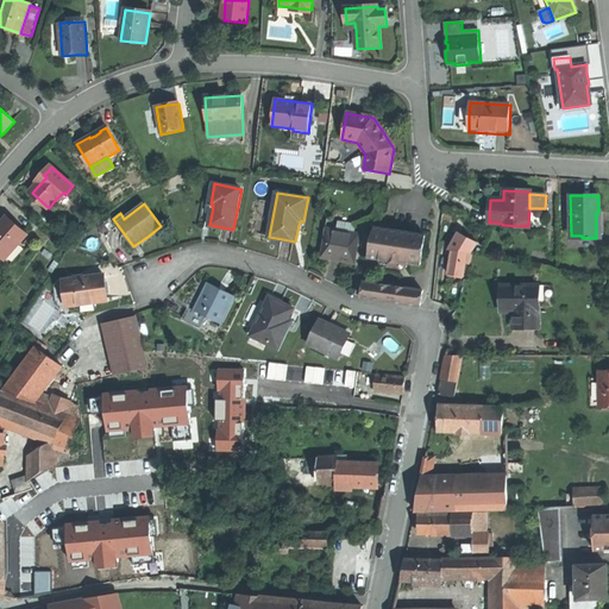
[(529,208),(528,224),(534,224),(540,224),(541,208),(529,208)]
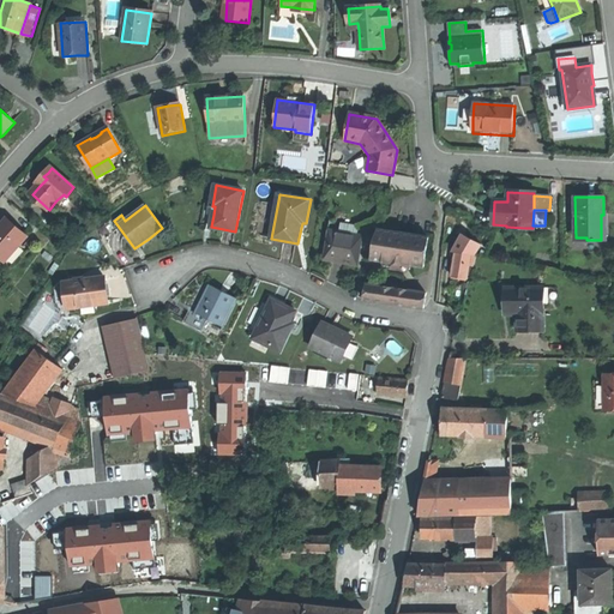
[(26,236),(6,218),(0,226),(0,258),(4,262),(26,236)]
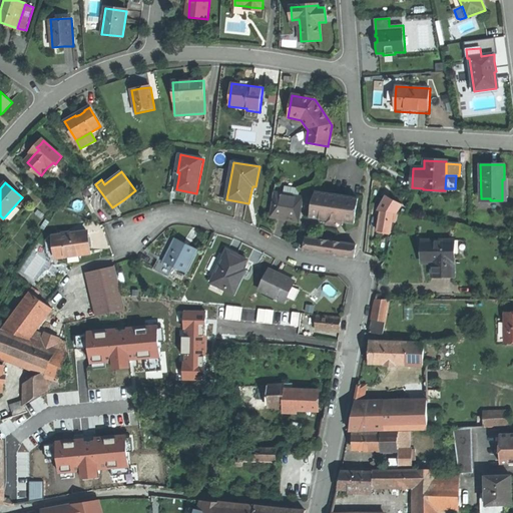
[(301,189),(286,186),(284,194),(300,196),(301,189)]
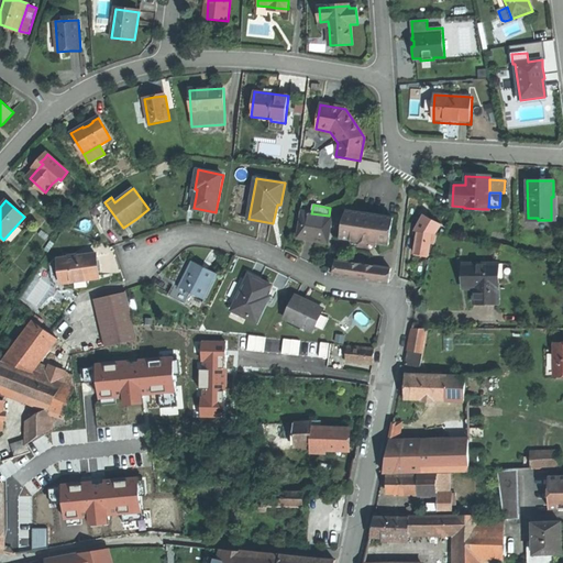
[(393,218),(346,210),(343,220),(341,236),(361,241),(361,242),(368,243),(370,242),(388,245),(393,218)]
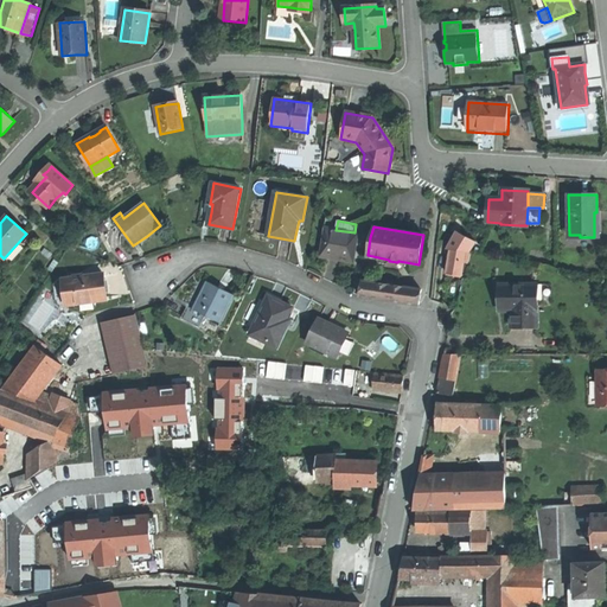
[(336,230),(326,228),(320,257),(337,260),(353,263),(359,234),(355,232),(336,230)]
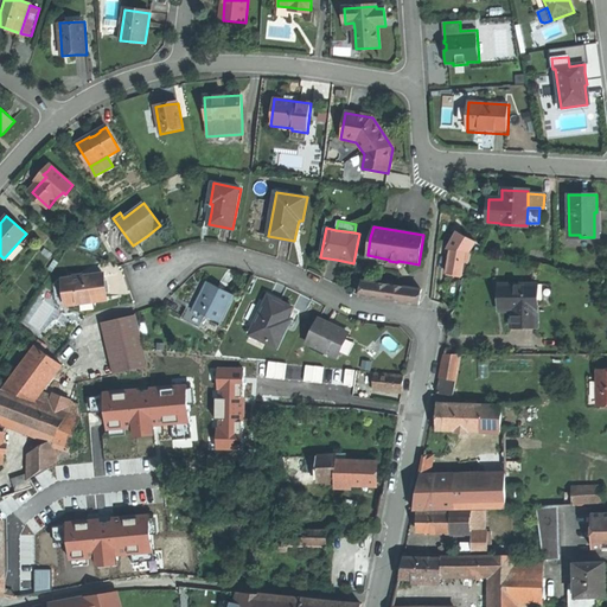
[(468,263),(471,253),(472,250),(477,242),(462,230),(452,249),(447,274),(454,274),(462,275),(465,262),(468,263)]
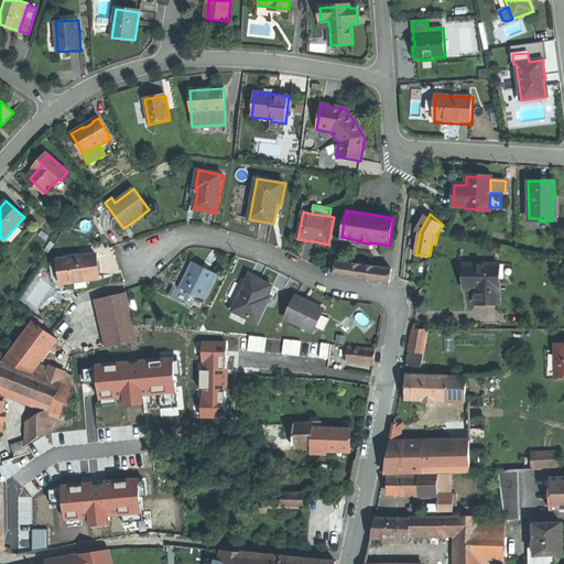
[(26,220),(24,217),(3,240),(9,245),(21,231),(22,226),(26,220)]
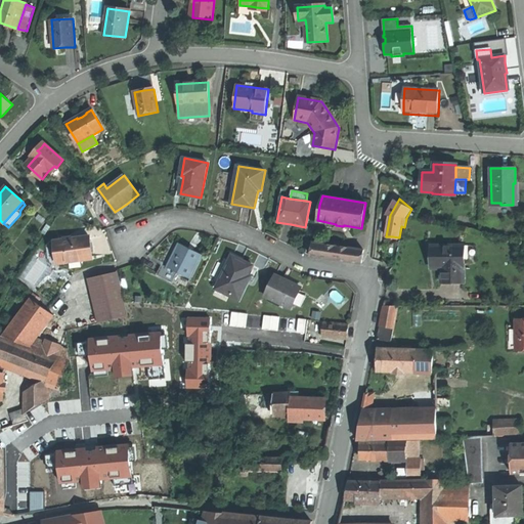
[(89,241),(55,245),(57,263),(91,259),(90,250),(89,241)]
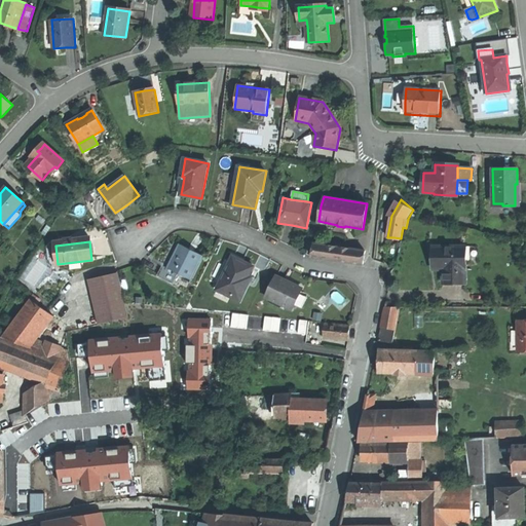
[(193,251),(180,245),(170,269),(181,274),(194,280),(205,256),(193,251)]
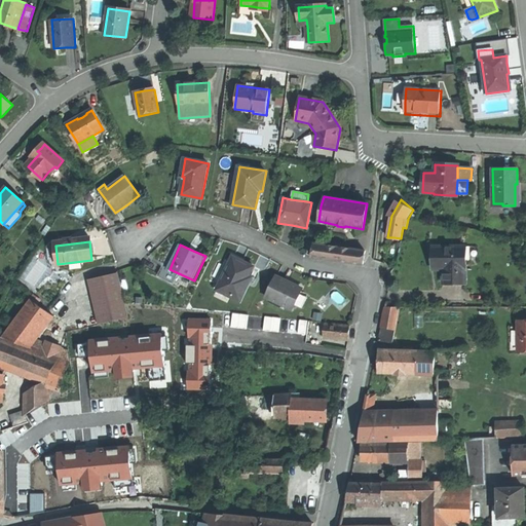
[(367,253),(314,245),(312,256),(364,264),(367,253)]
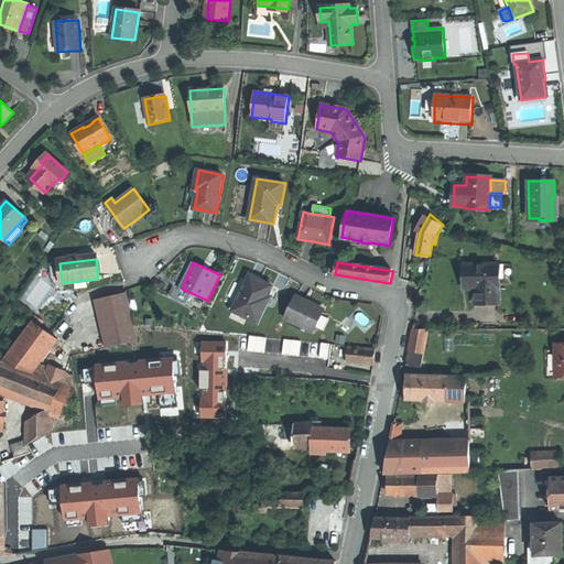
[(500,264),(465,264),(465,289),(470,289),(476,289),(476,304),(500,304),(500,264)]
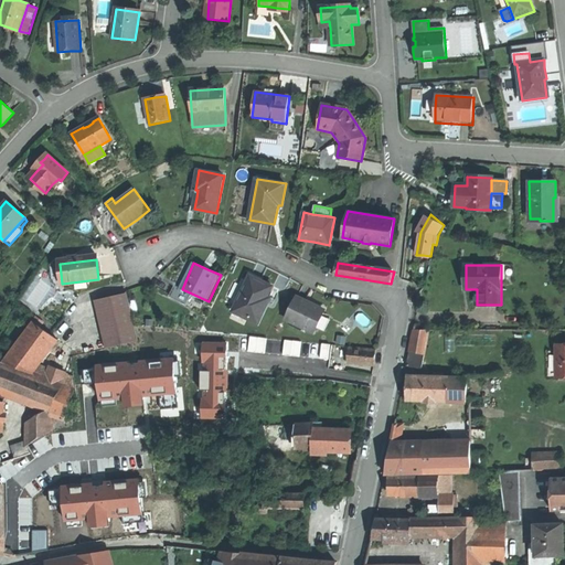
[(249,280),(244,278),(235,299),(241,301),(236,311),(262,322),(273,297),(270,296),(275,285),(264,279),(252,275),(249,280)]
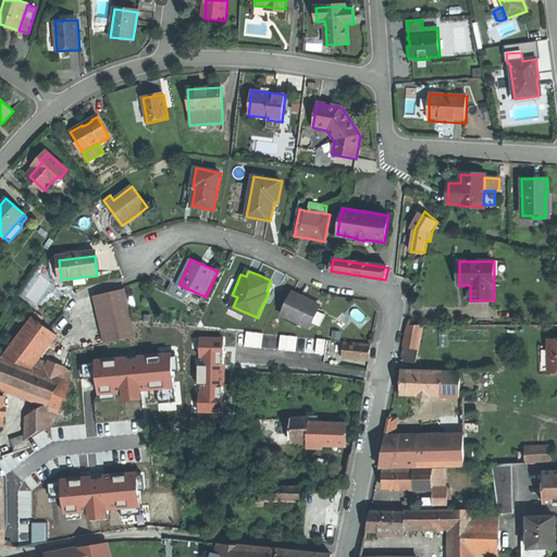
[(180,285),(174,283),(170,294),(187,301),(192,291),(180,285)]
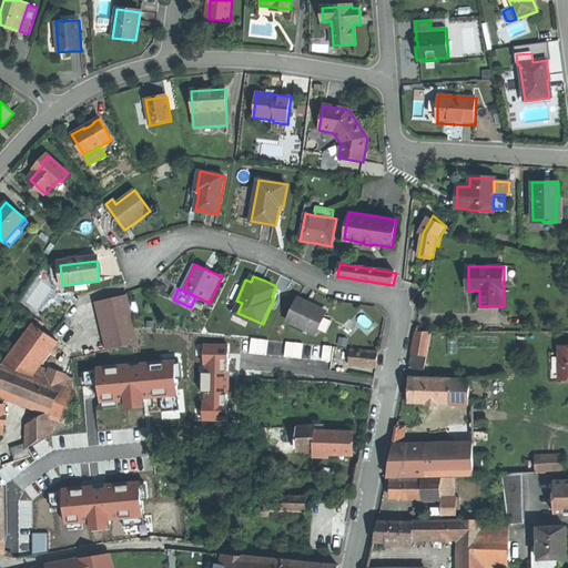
[(128,295),(95,302),(107,350),(140,343),(128,295)]
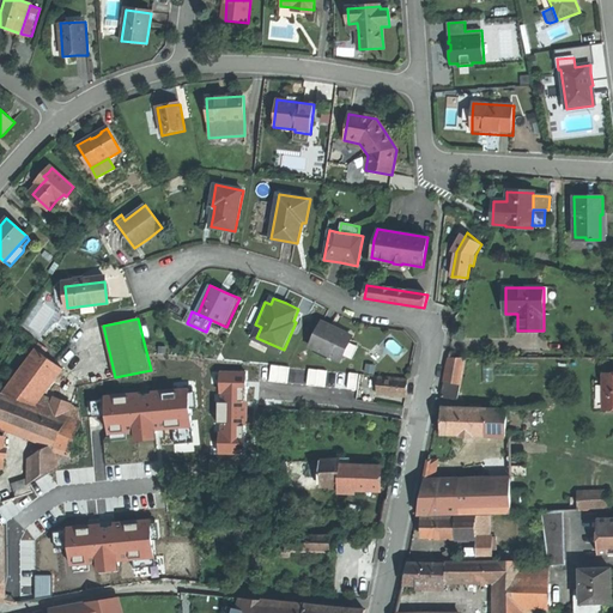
[(337,328),(322,321),(310,346),(340,359),(352,335),(337,328)]
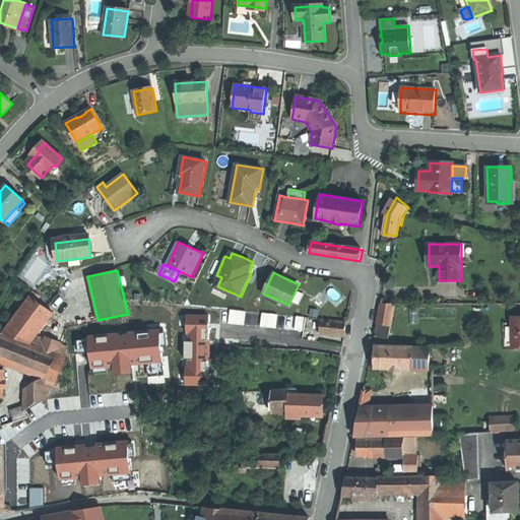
[(8,362),(46,377),(24,389),(24,406),(24,410),(49,396),(48,381),(58,386),(67,360),(66,346),(47,338),(47,340),(36,337),(54,313),(29,297),(3,334),(2,333),(0,337),(0,397),(2,398),(4,370),(8,362)]
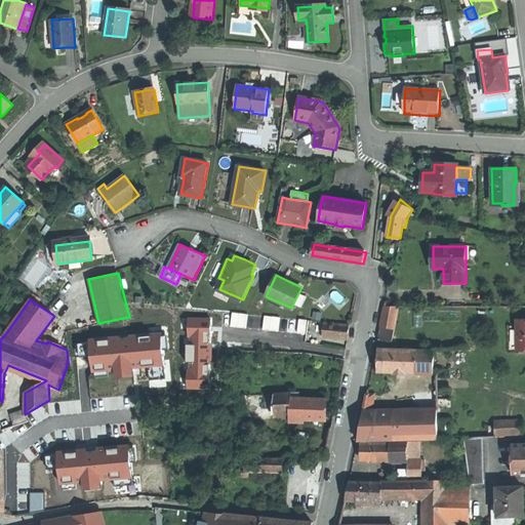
[(399,307),(385,306),(380,326),(395,329),(399,307)]
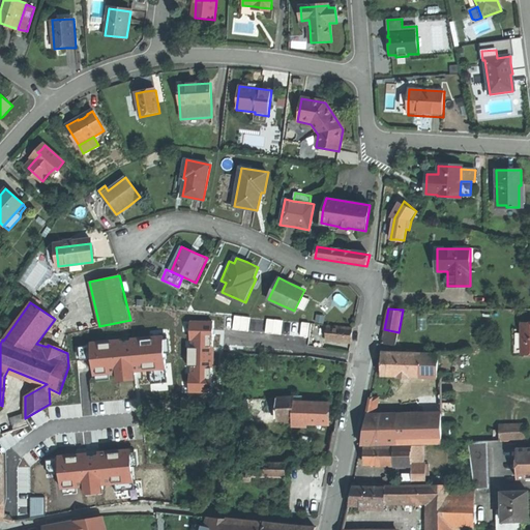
[(215,318),(196,317),(193,357),(223,360),(223,353),(210,352),(215,318)]
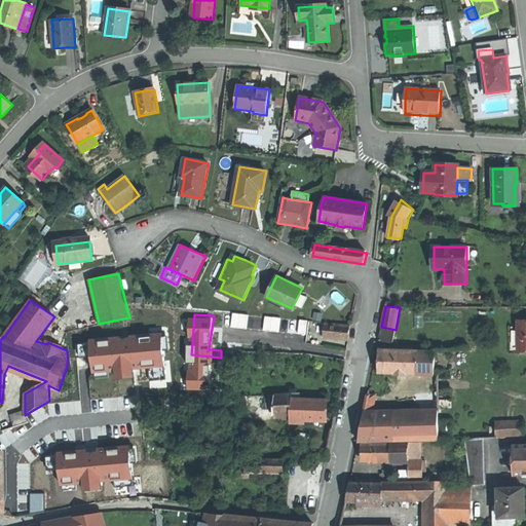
[(259,317),(214,315),(209,349),(221,350),(246,350),(246,344),(247,343),(217,342),(218,328),(258,333),(259,317)]
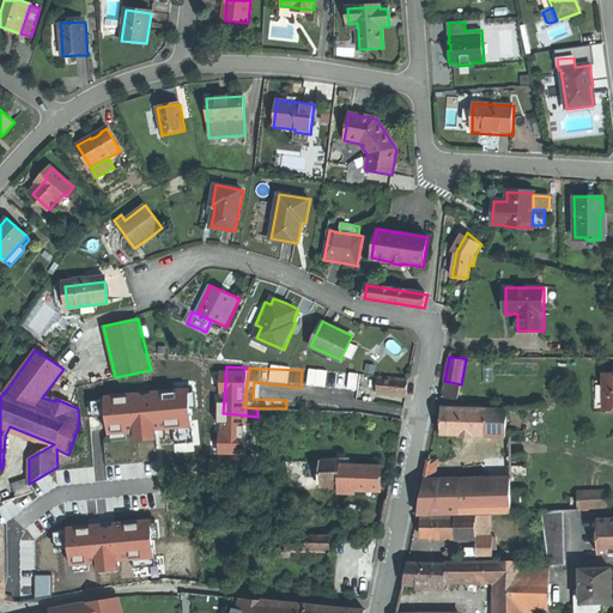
[(333,372),(302,370),(301,388),(332,390),(333,372)]
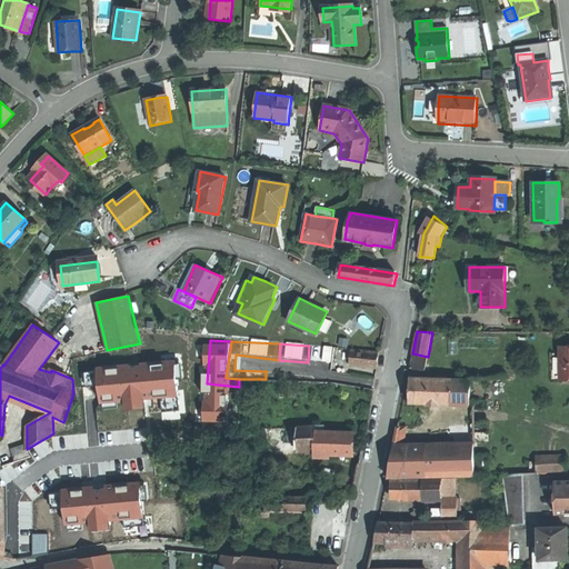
[(331,347),(316,346),(313,363),(312,375),(311,379),(328,380),(331,347)]
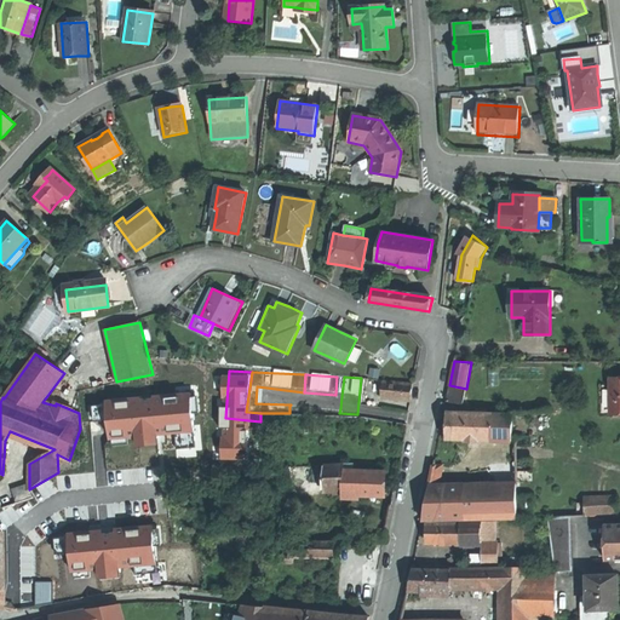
[(412,384),(383,380),(382,397),(412,400),(412,392),(412,384)]
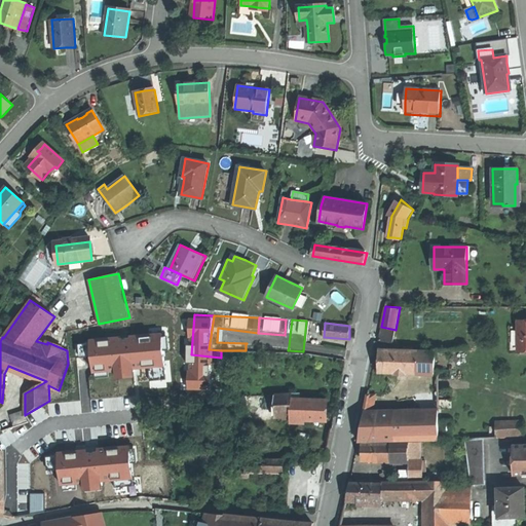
[(396,330),(381,327),(379,340),(393,340),(396,330)]
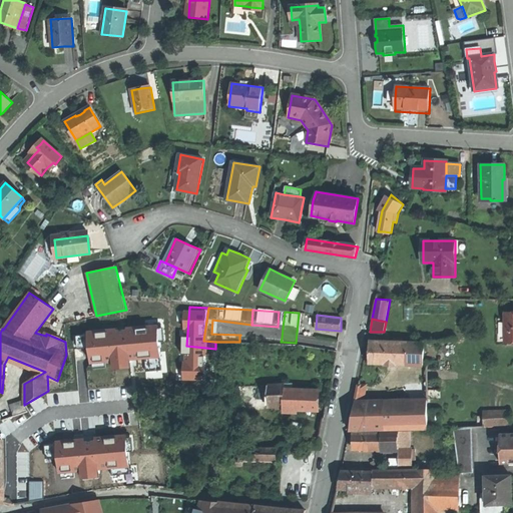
[(397,343),(370,342),(370,353),(370,364),(406,365),(409,343),(403,343),(397,343)]
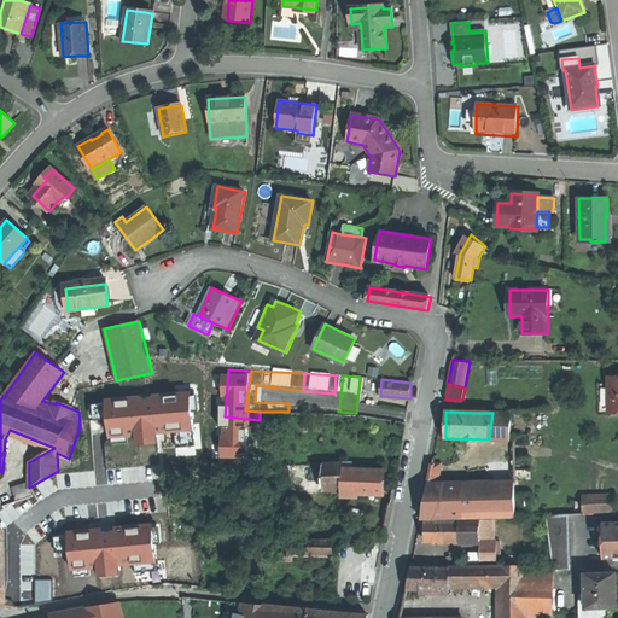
[(509,414),(493,413),(489,439),(514,441),(509,414)]
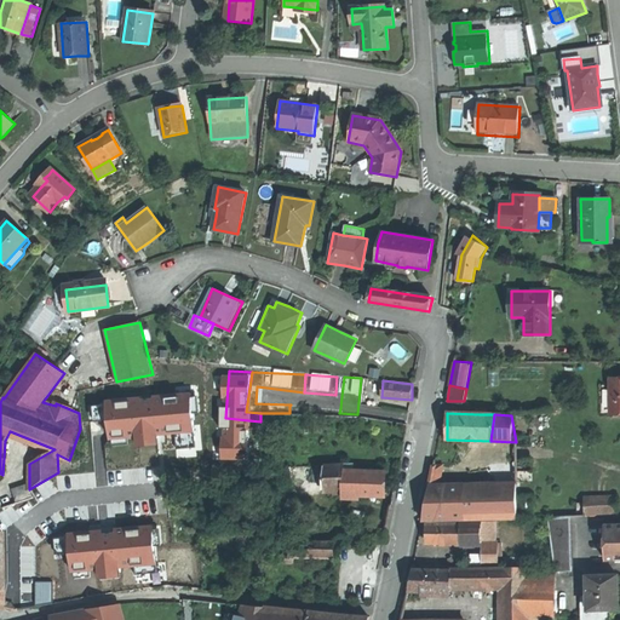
[(345,465),(292,468),(292,491),(342,488),(344,470),(345,465)]
